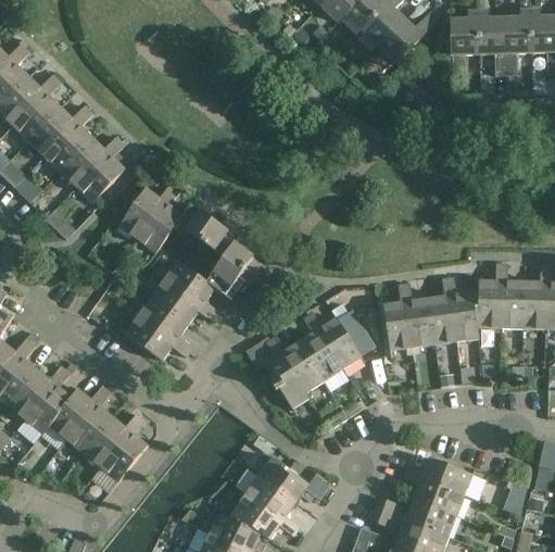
[(324,0),(319,4),(337,21),(355,0),(324,0)]
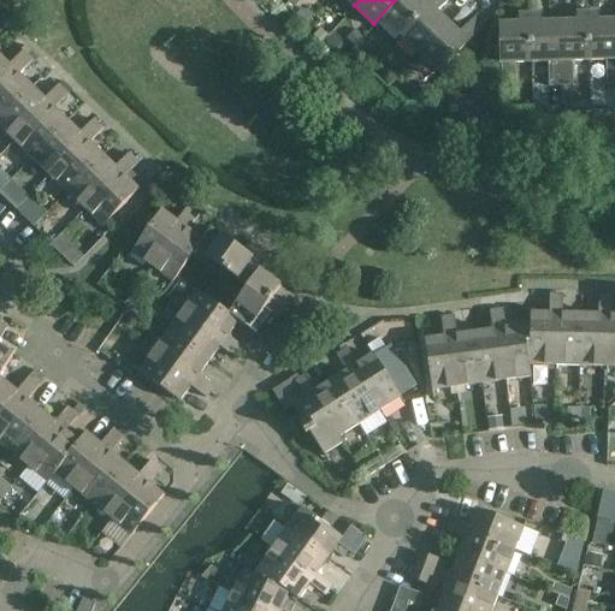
[(394,0),(373,23),(374,23),(382,15),(400,33),(430,0),(394,0)]
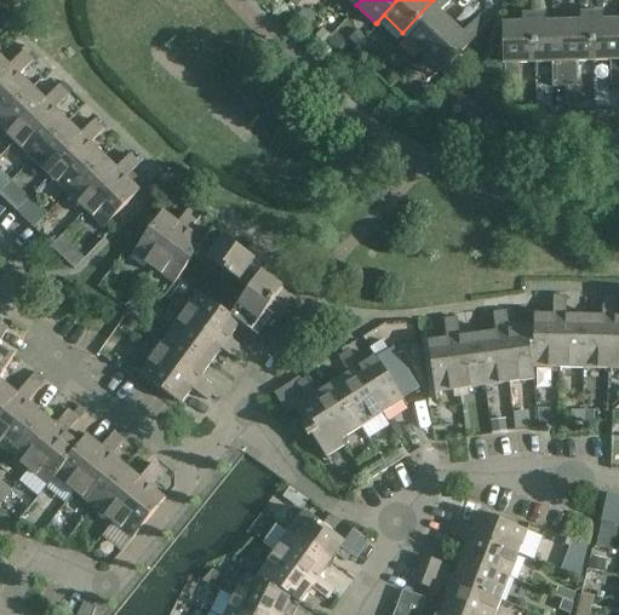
[(433,0),(402,33),(422,50),(451,19),(440,9),(447,0),(433,0)]
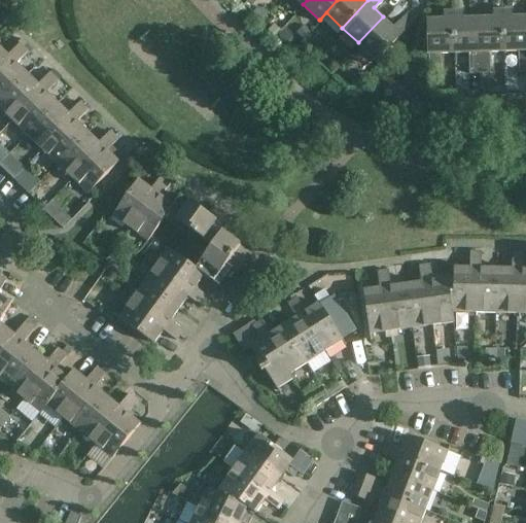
[(478,15),(479,70),(489,70),(489,49),(503,49),(502,7),(493,8),(493,15),(478,15)]
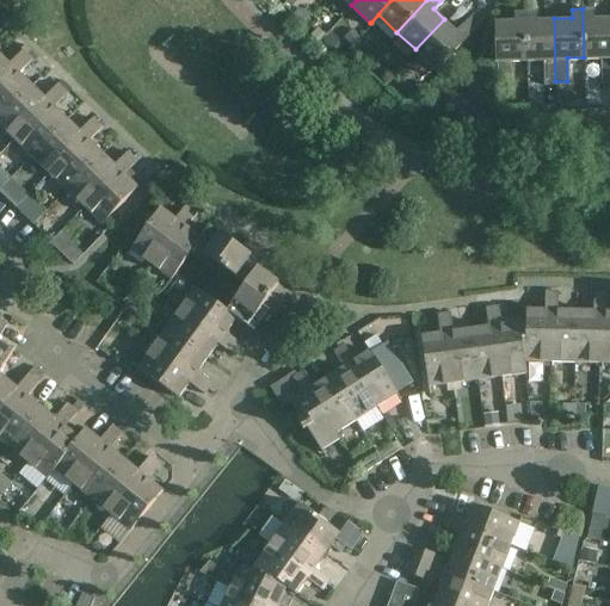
[(583,8),(584,57),(601,56),(601,80),(609,80),(609,16),(593,17),(593,8),(583,8)]
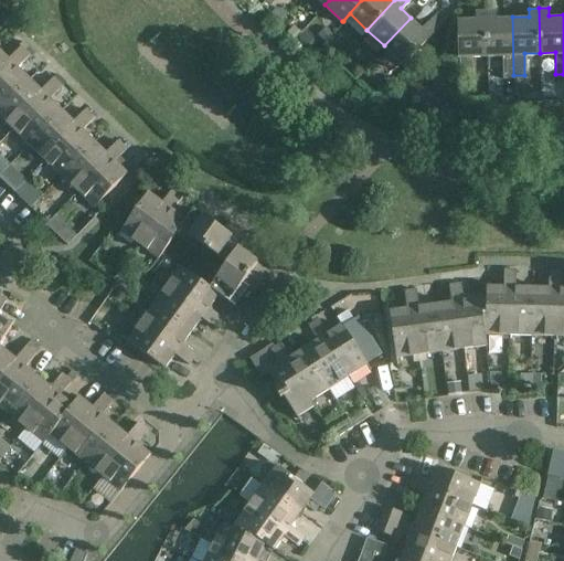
[(486,10),(487,54),(502,54),(502,76),(513,75),(512,17),(496,17),(496,9),(486,10)]
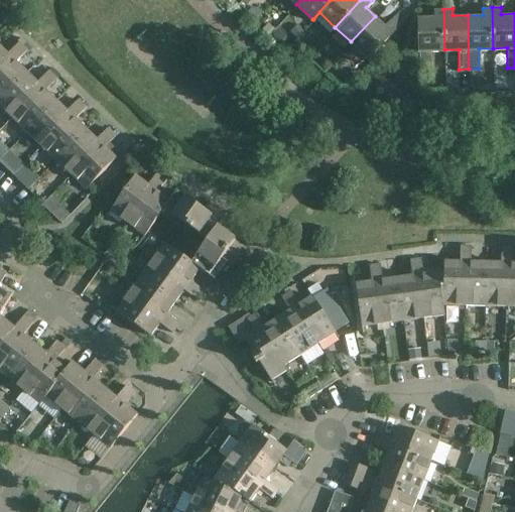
[(444,49),(443,9),(434,9),(434,16),(418,16),(419,71),(430,71),(430,49),(444,49)]
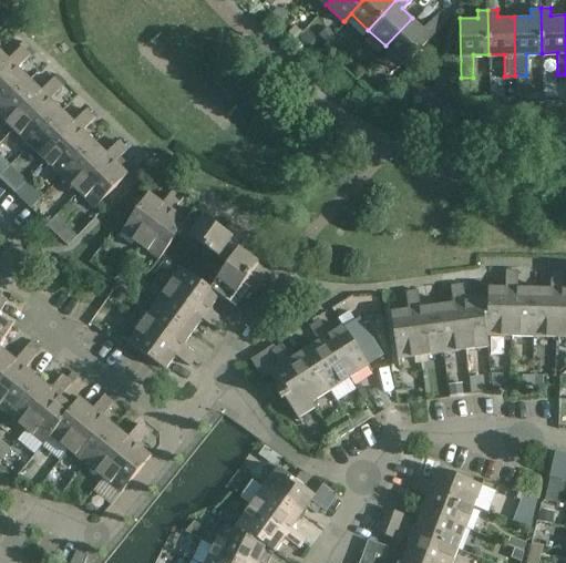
[(422,28),(412,18),(386,45),(403,63),(436,29),(435,28),(445,18),(438,11),(422,28)]
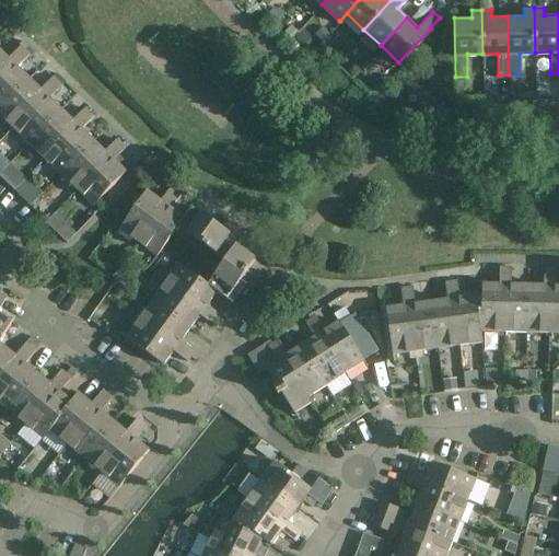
[(284,30),(291,36),(298,30),(290,23),(284,29),(284,30)]
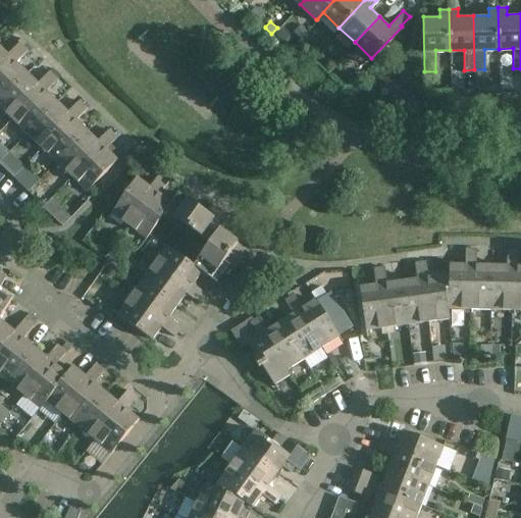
[(13,47),(21,54),(27,48),(18,41),(13,47)]
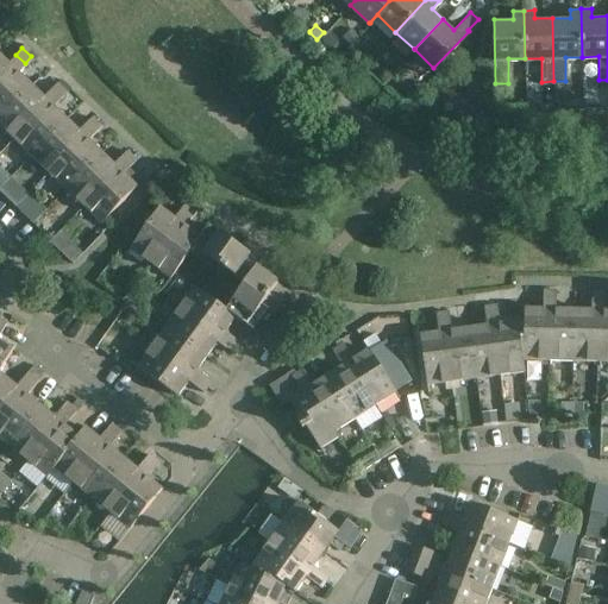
[(0,79),(13,65),(8,61),(0,51),(0,79)]
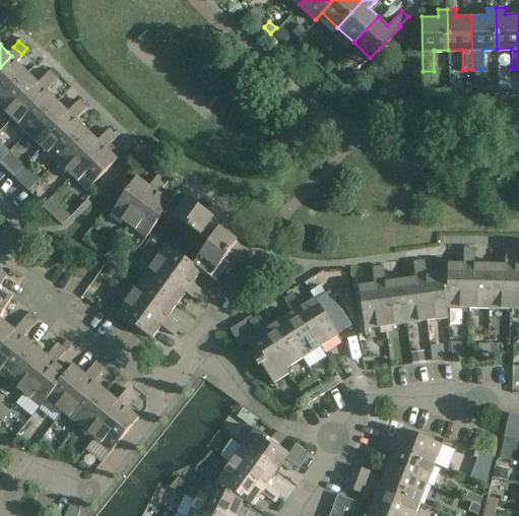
[(0,97),(26,70),(15,60),(21,54),(13,47),(7,52),(11,56),(0,67),(0,97)]
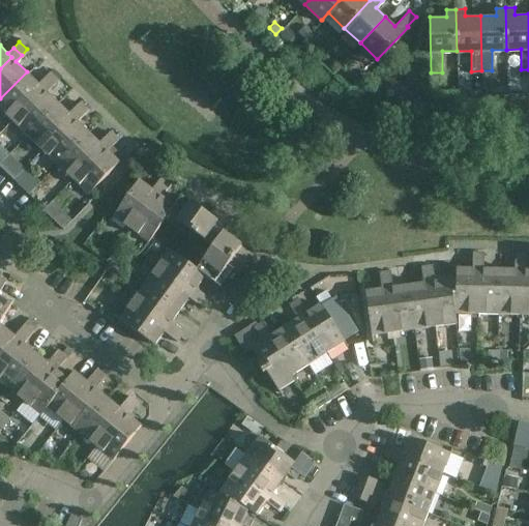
[(42,86),(38,82),(27,71),(0,98),(0,107),(11,118),(42,86)]
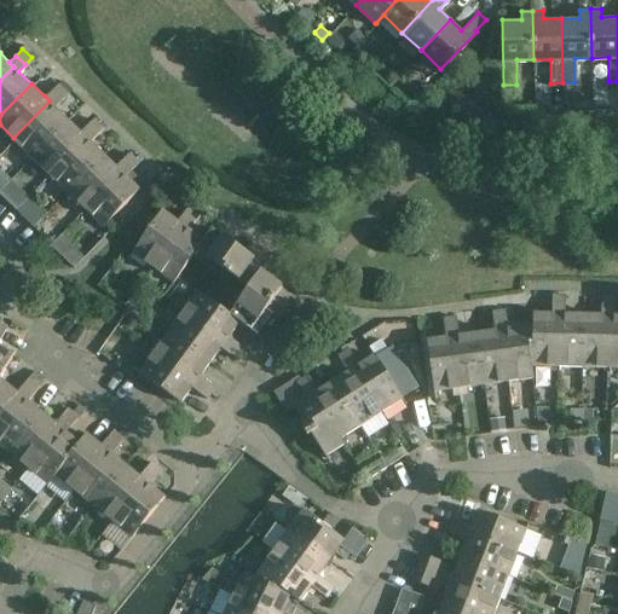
[(32,155),(67,119),(55,105),(61,99),(51,90),(45,96),(50,100),(13,138),(32,155)]
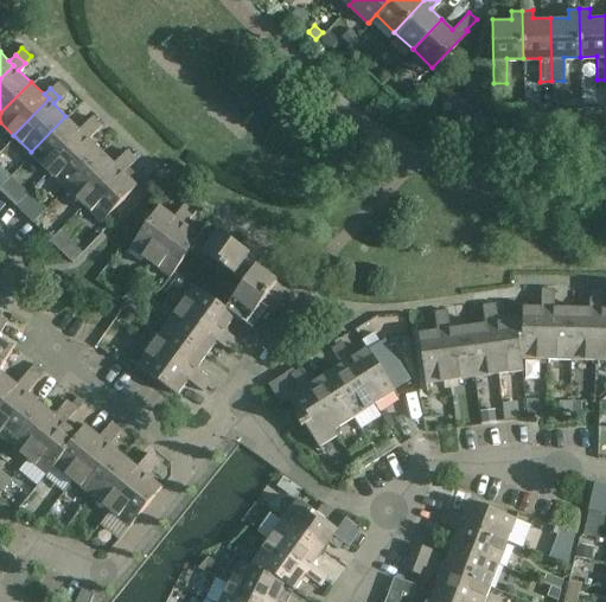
[(83,133),(78,128),(65,116),(31,152),(48,168),(83,133)]
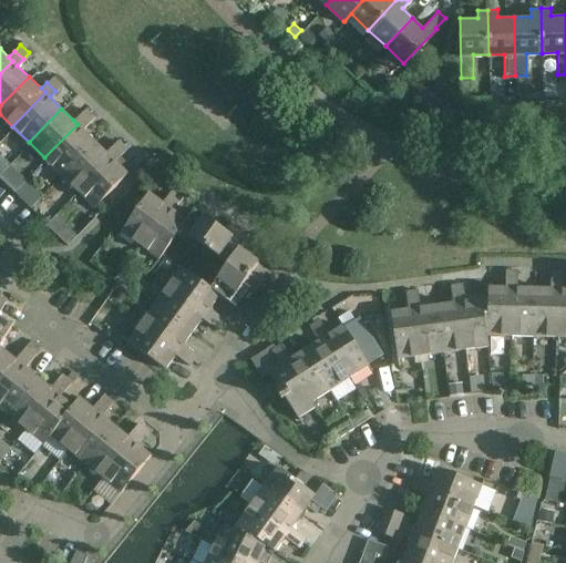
[(61,173),(93,140),(82,129),(88,122),(79,113),(73,120),(78,124),(44,157),(61,173)]
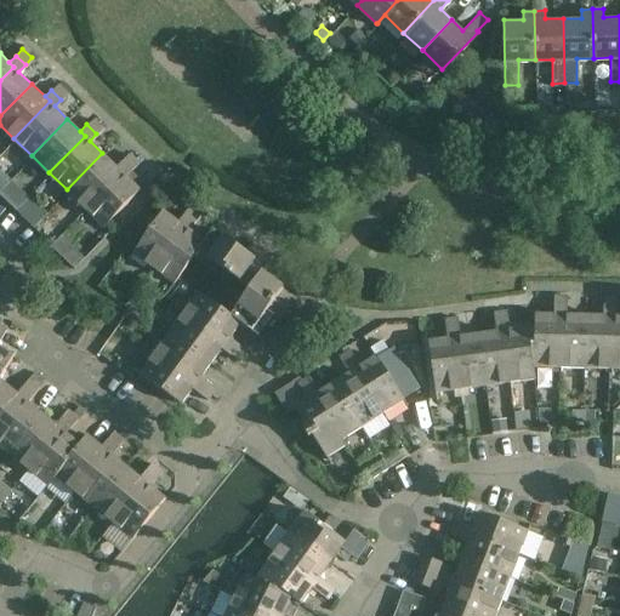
[(120,170),(115,165),(102,153),(67,189),(85,207),(120,170)]
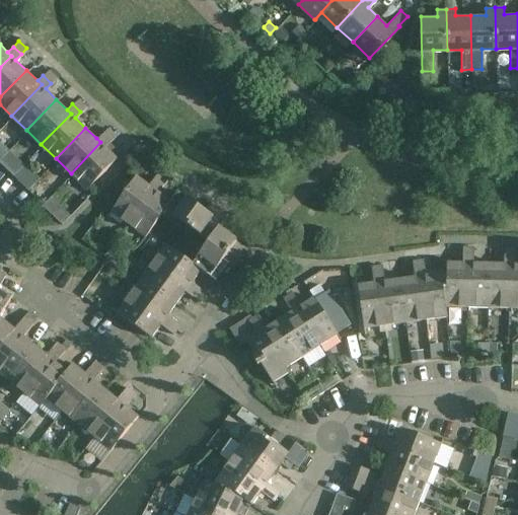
[(104,146),(109,141),(101,133),(96,138),(100,142),(71,173),(86,189),(116,157),(104,146)]
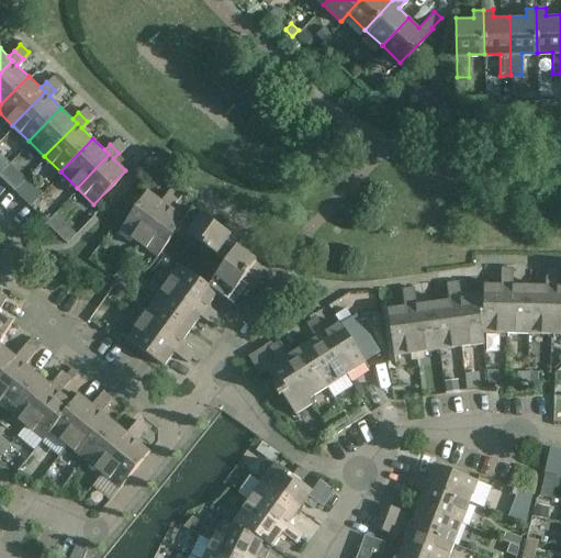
[(171,185),(166,192),(176,199),(181,192),(171,185)]
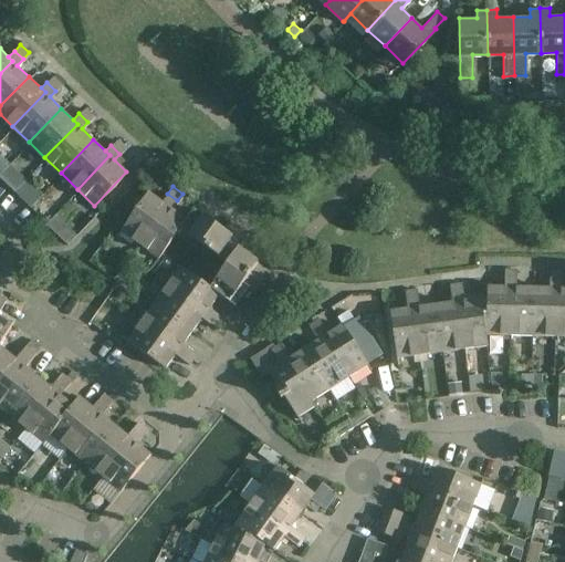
[(139,242),(167,204),(161,200),(148,190),(121,228),(139,242)]
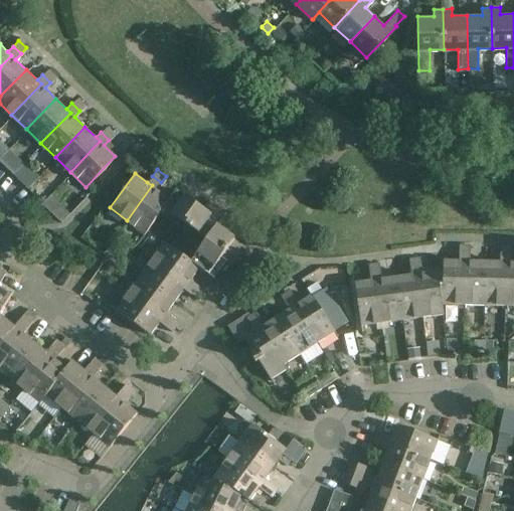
[(152,185),(127,220),(144,233),(163,206),(169,197),(157,189),(161,182),(152,176),(147,182),(152,185)]
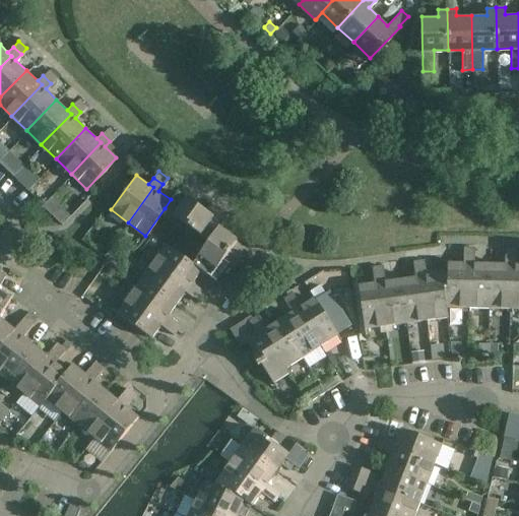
[(193,262),(201,268),(210,275),(223,258),(234,266),(248,247),(223,230),(233,216),(211,201),(205,209),(178,190),(171,199),(165,208),(209,240),(193,262)]
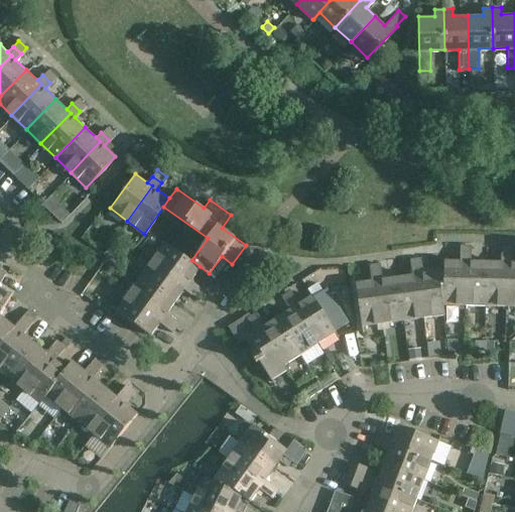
[(44,192),(37,199),(54,214),(61,207),(44,192)]
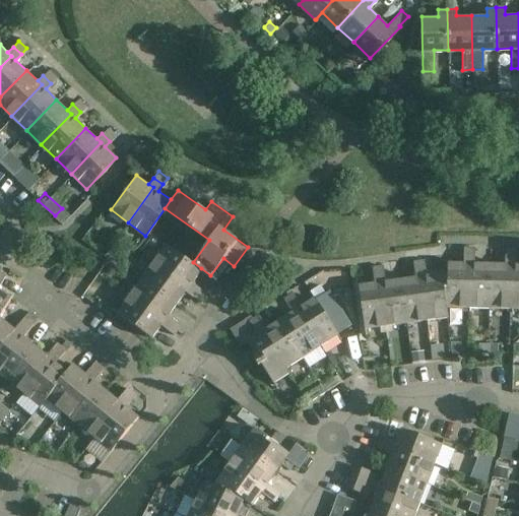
[(125,233),(101,228),(95,251),(120,256),(125,233)]
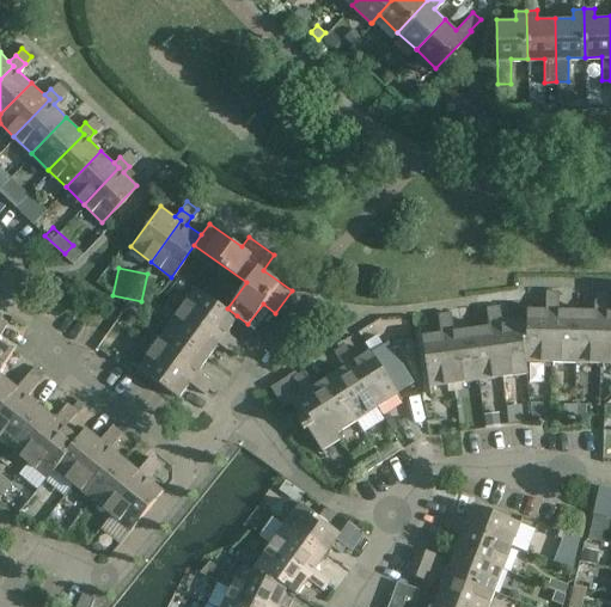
[(226,330),(237,316),(227,308),(195,284),(181,305),(221,336),(226,330)]
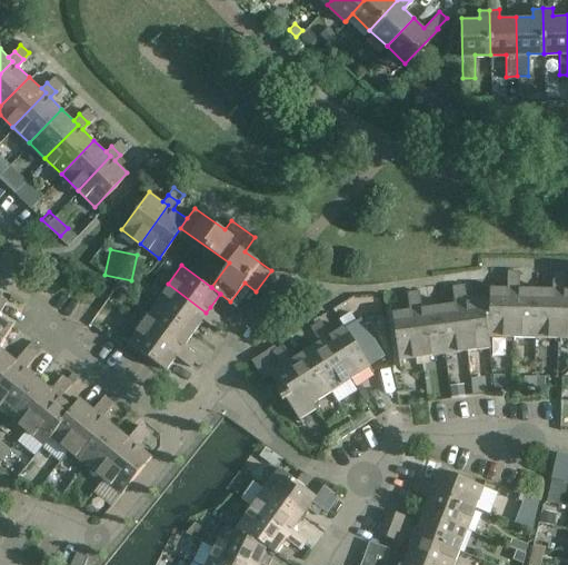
[(507,278),(519,278),(519,269),(507,269),(507,278)]
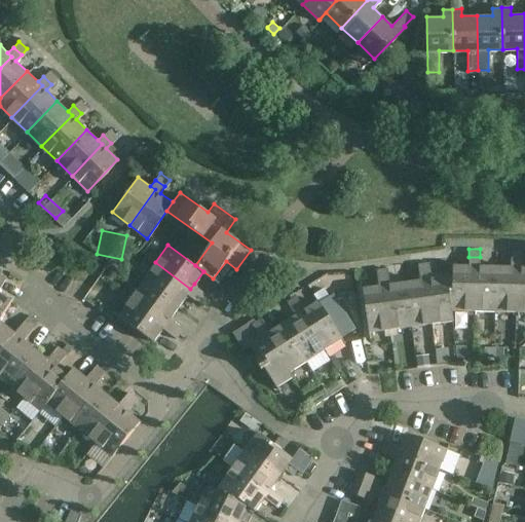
[(511,258),(522,258),(522,250),(511,250),(511,258)]
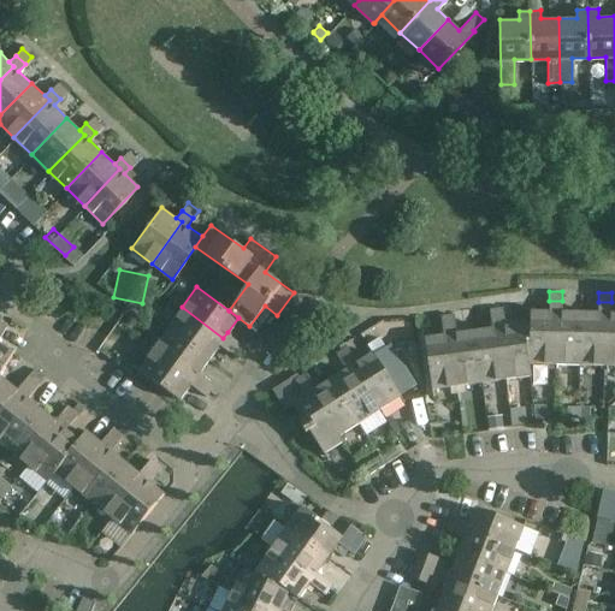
[(562,310),(562,301),(549,301),(549,310),(555,310),(555,362),(579,362),(580,310),(562,310)]
